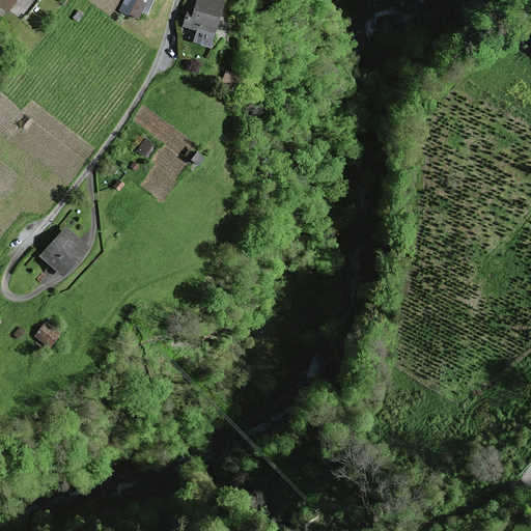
[(15,0),(0,0),(0,3),(7,9),(15,0)]
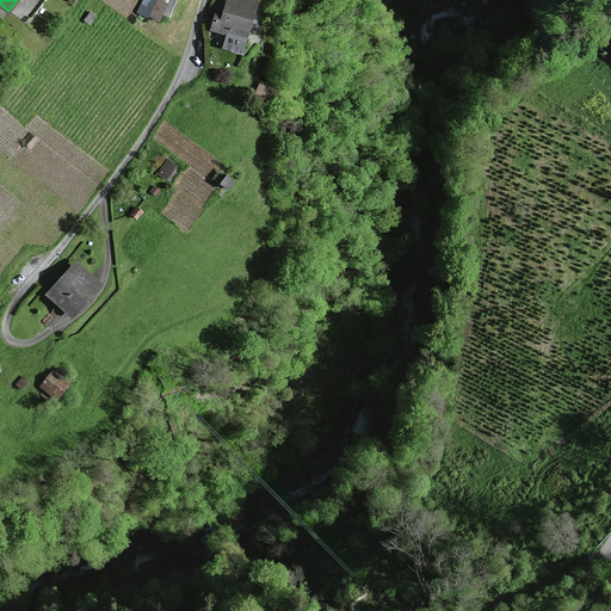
[(143,0),(139,11),(160,20),(167,4),(159,0),(143,0)]
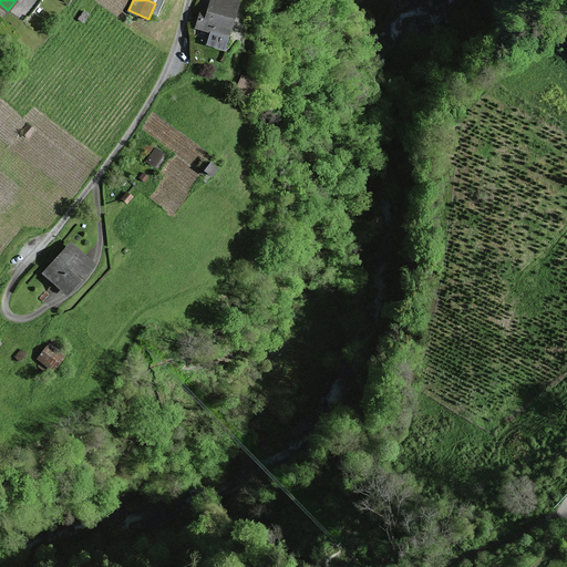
[(238,3),(228,0),(210,0),(207,10),(202,9),(196,28),(210,32),(207,44),(224,49),(238,3)]
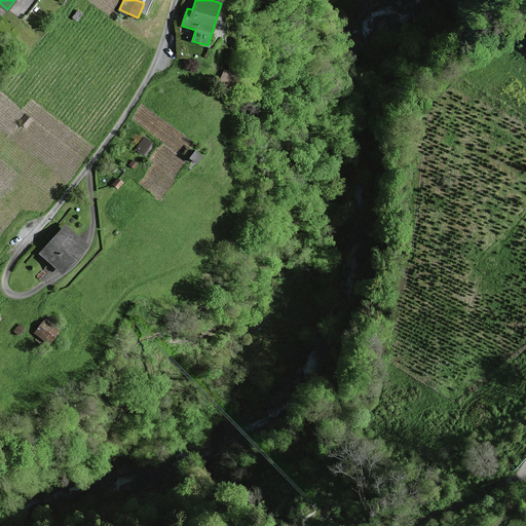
[(86,246),(66,227),(41,254),(62,272),(86,246)]
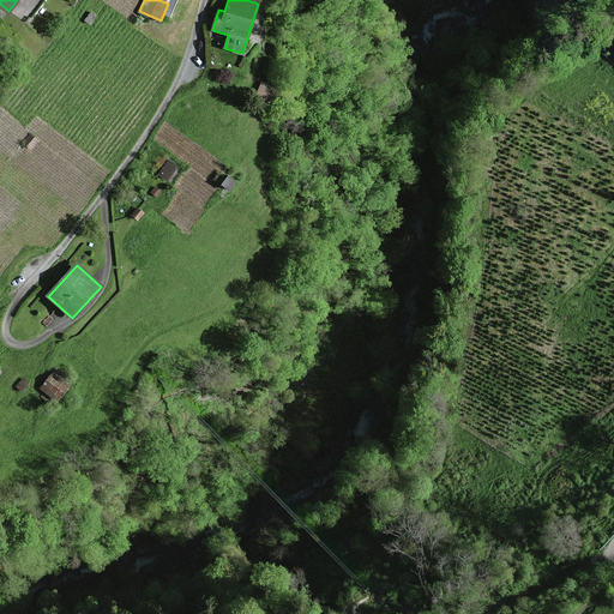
[(53,368),(40,386),(58,398),(70,381),(53,368)]
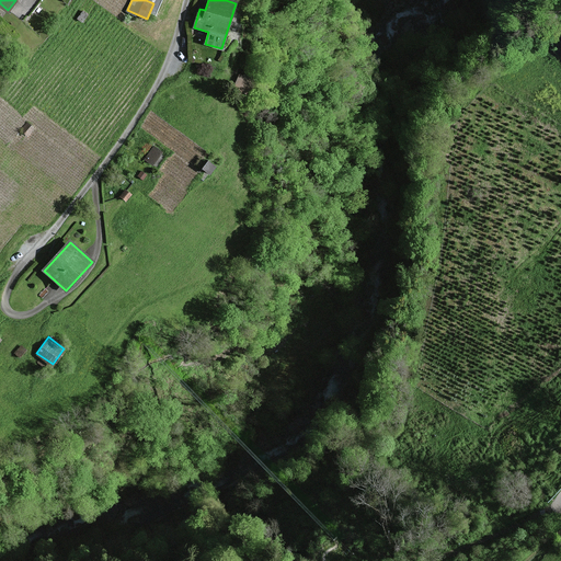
All buildings are outlined.
